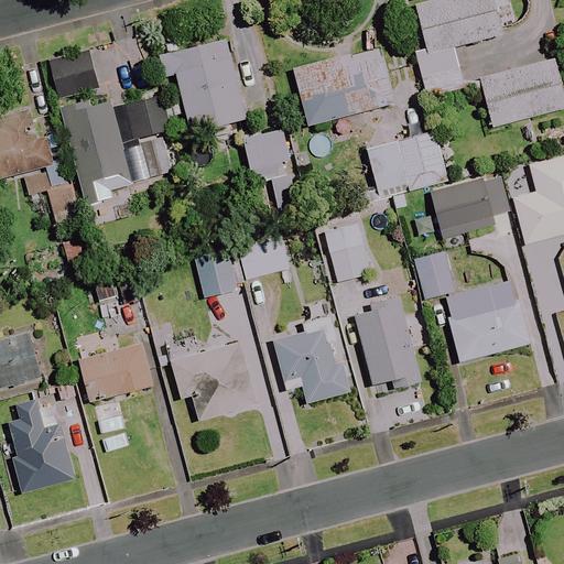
[(453,49),(500,36),(490,0),(437,0),(413,7),(424,50),(414,53),(426,99),(463,89),(453,49)]
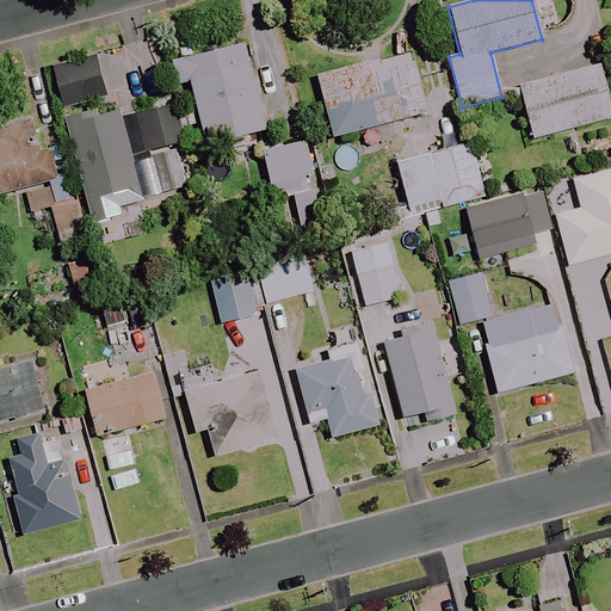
[(205,147),(265,131),(242,44),(183,60),(205,147)]
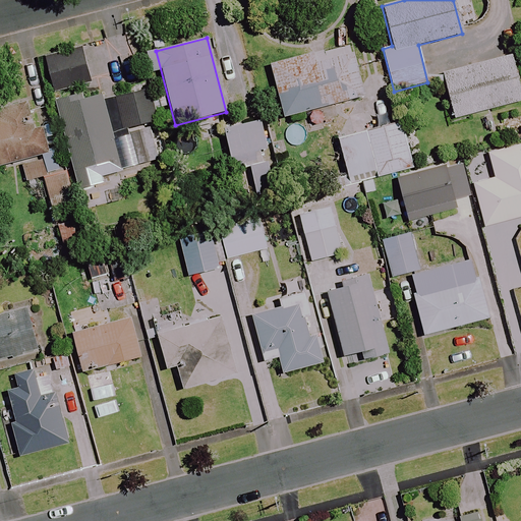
[(40,57),(49,98),(92,88),(81,47),(40,57)]
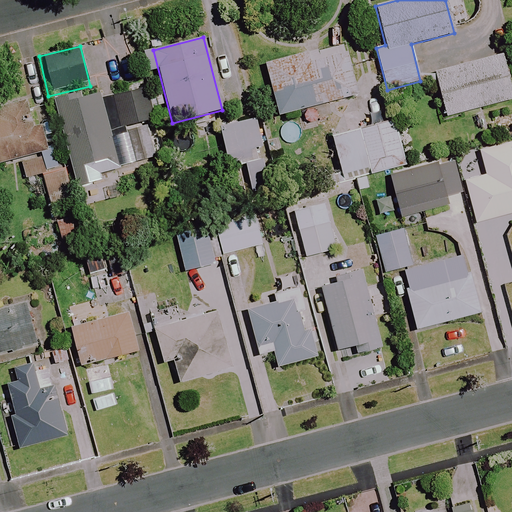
[(355,95),(345,55),(309,64),(306,53),(265,64),(279,115),(355,95)]
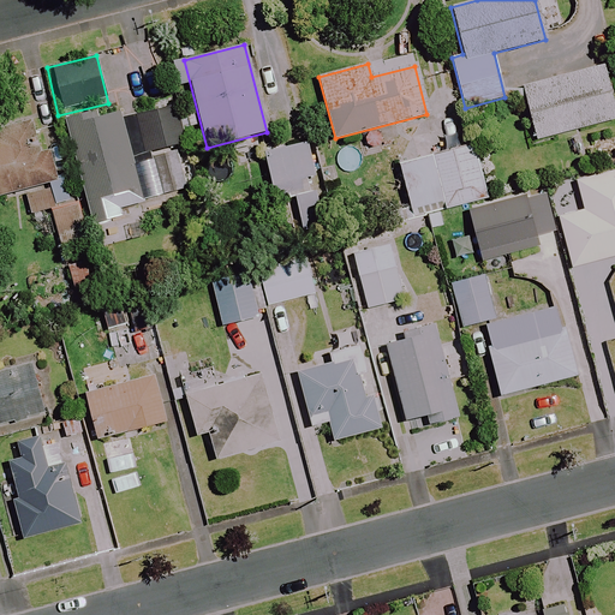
[(521,88),(535,141),(577,130),(614,119),(614,114),(602,66),(521,88)]
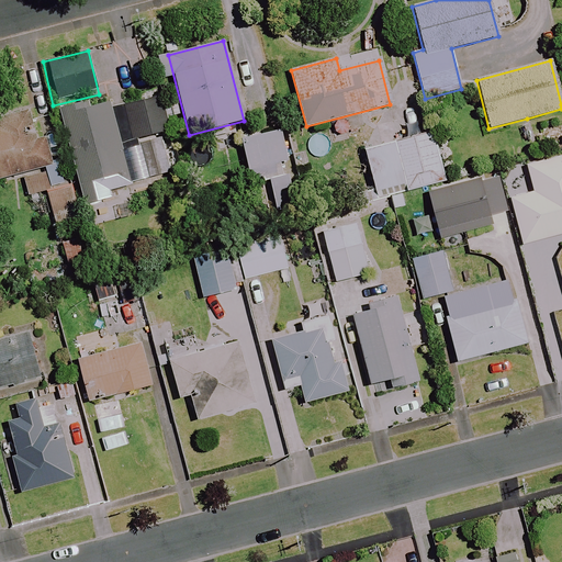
[(167,133),(158,97),(112,109),(110,100),(60,112),(83,204),(112,198),(110,189),(169,175),(159,135),(167,133)]
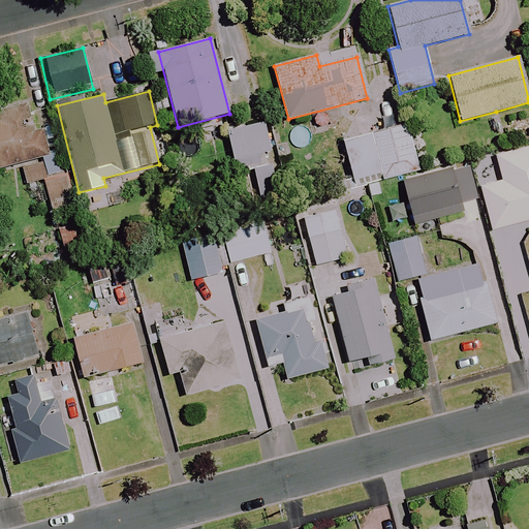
[(40,182),(53,179),(40,128),(34,130),(27,100),(0,106),(0,168),(18,165),(23,186),(40,182)]
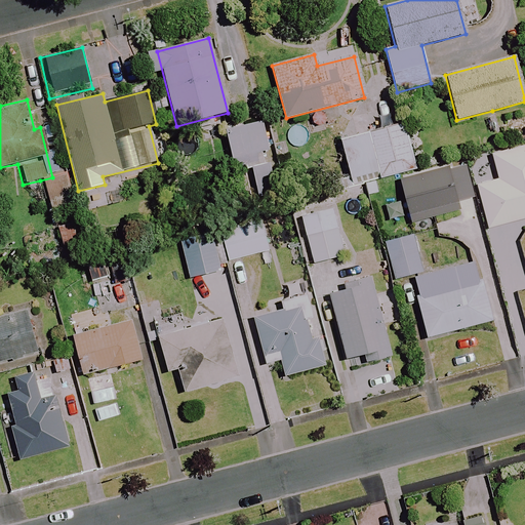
[(225,130),(234,169),(246,166),(247,169),(265,165),(263,155),(269,153),(260,121),(225,130)]
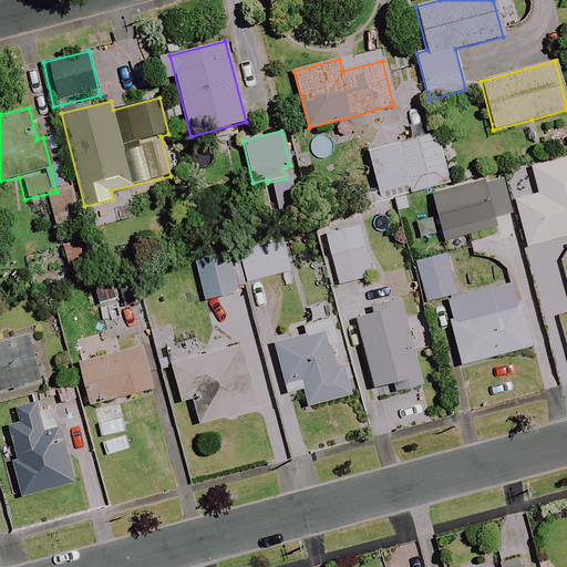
[(449,183),(436,134),(380,148),(390,191),(409,186),(411,192),(449,183)]
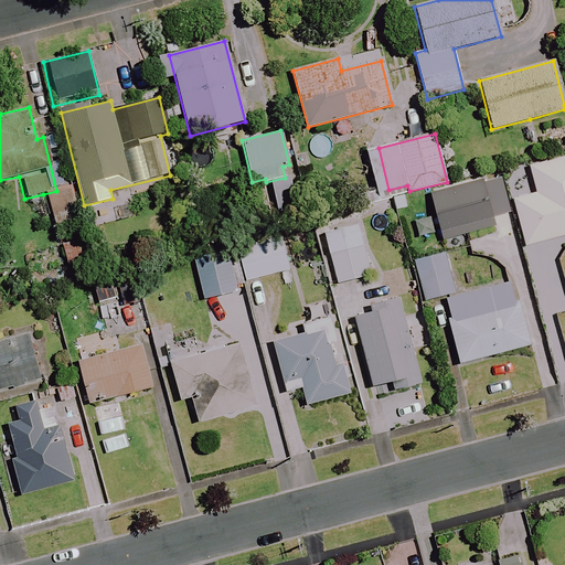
[(512,199),(524,246),(564,235),(564,157),(529,167),(535,193),(512,199)]
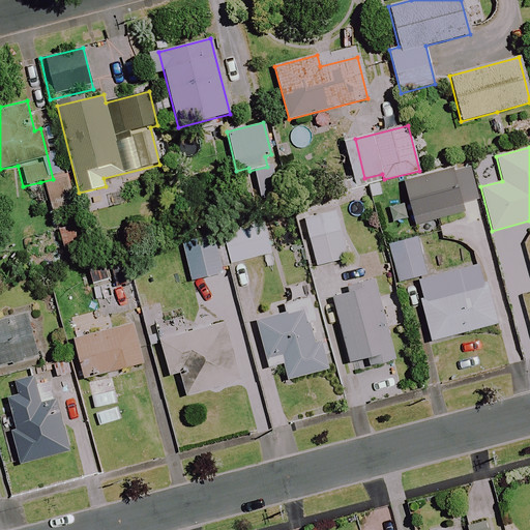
[(278,197),(271,168),(254,172),(261,201),(278,197)]
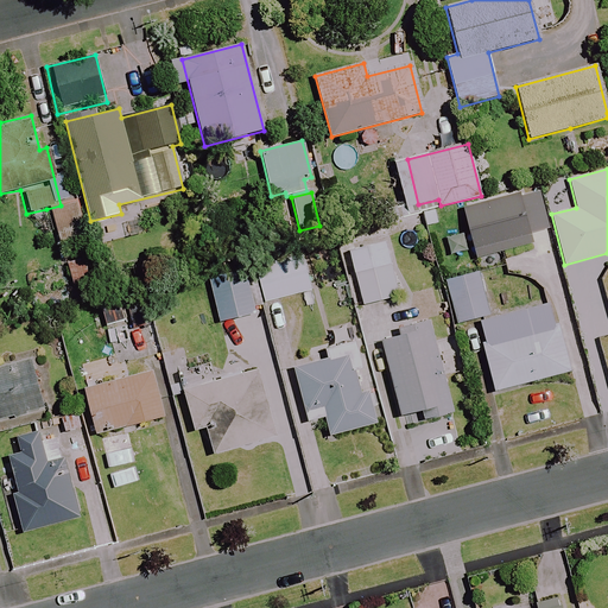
[(61,206),(46,209),(55,244),(86,236),(77,201),(61,206)]
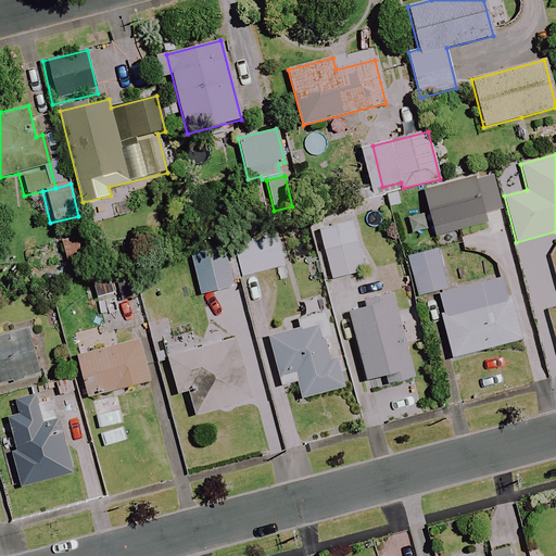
[(323,252),(358,243),(352,220),(317,230),(323,252)]
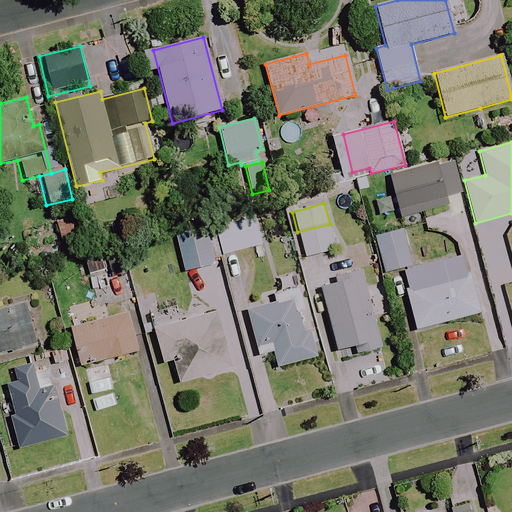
[(255,216),(216,224),(223,254),(261,246),(255,216)]
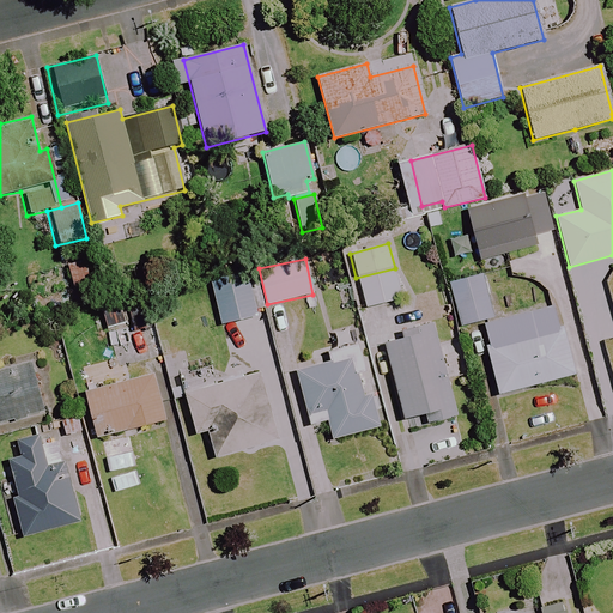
[(395,268),(356,278),(365,309),(404,298),(395,268)]
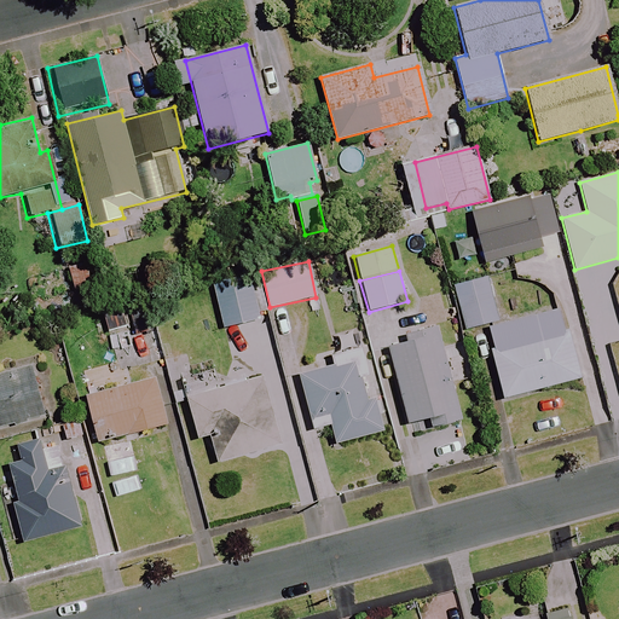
[(221,329),(259,320),(248,273),(210,282),(221,329)]
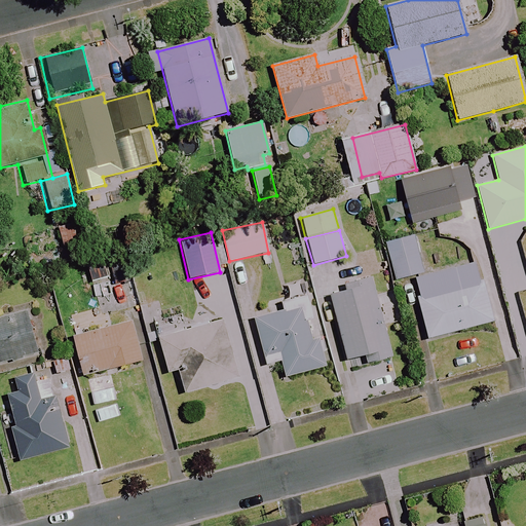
[(425,271),(415,235),(385,243),(396,279),(425,271)]
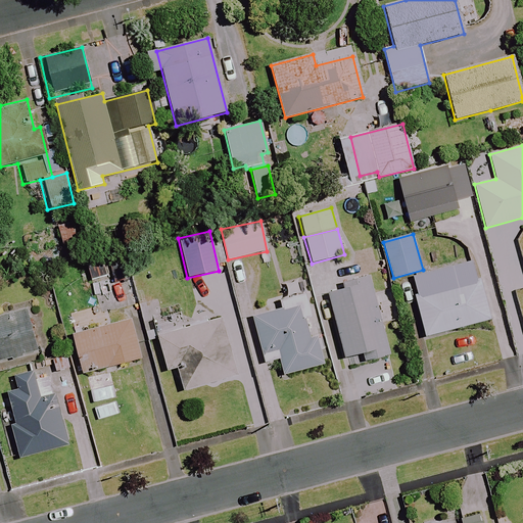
[(425,337),(488,320),(472,260),(409,278),(425,337)]
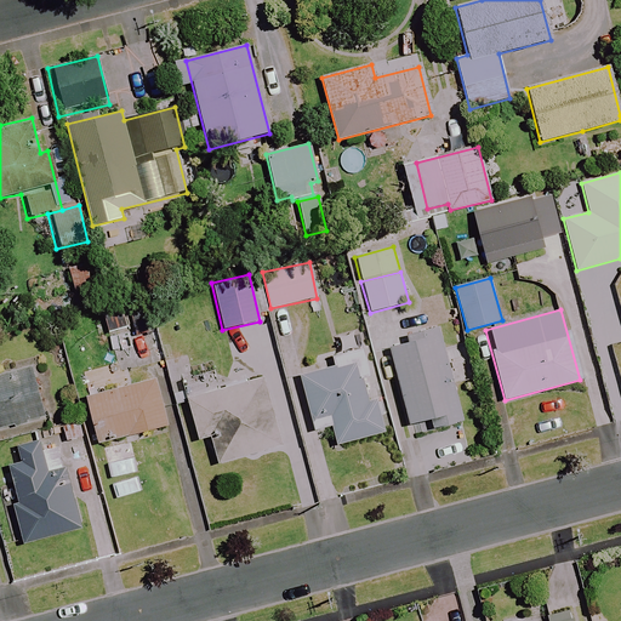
[(437,428),(460,422),(451,388),(469,385),(460,345),(442,348),(438,334),(387,346),(408,426),(434,420),(437,428)]
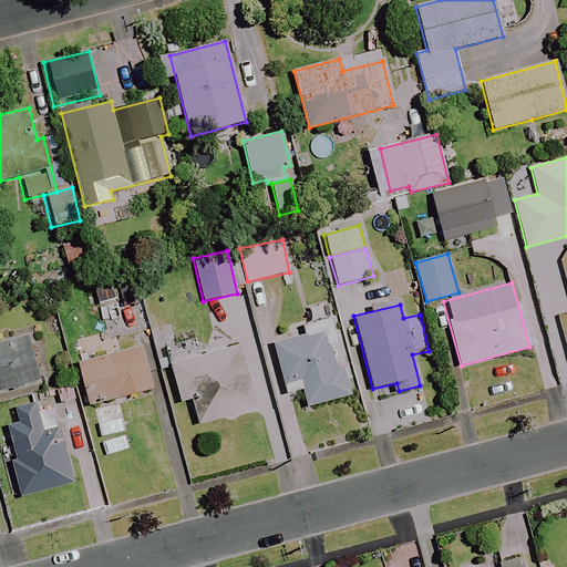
[(343,366),(336,367),(325,321),(306,326),(308,334),(272,343),(285,394),(302,391),(306,406),(350,395),(343,366)]
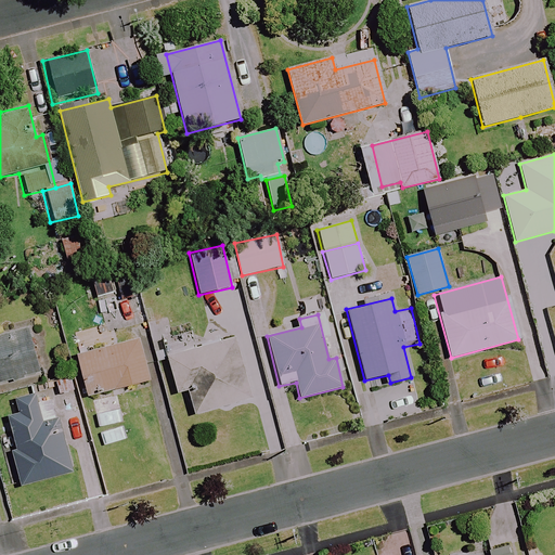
[(0,381),(44,371),(35,328),(0,335),(0,381)]
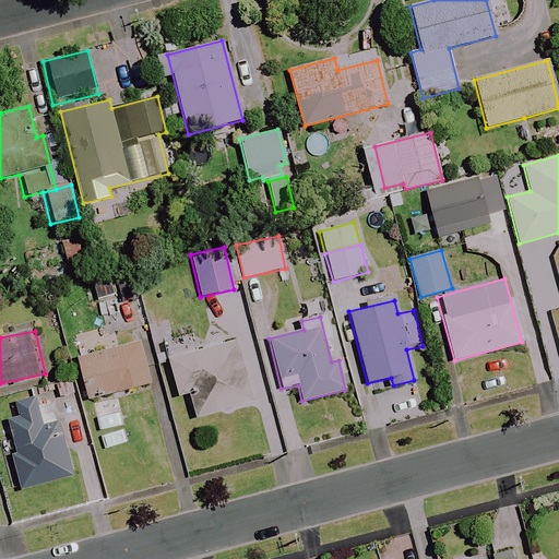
[(75,359),(87,401),(151,383),(139,341),(75,359)]
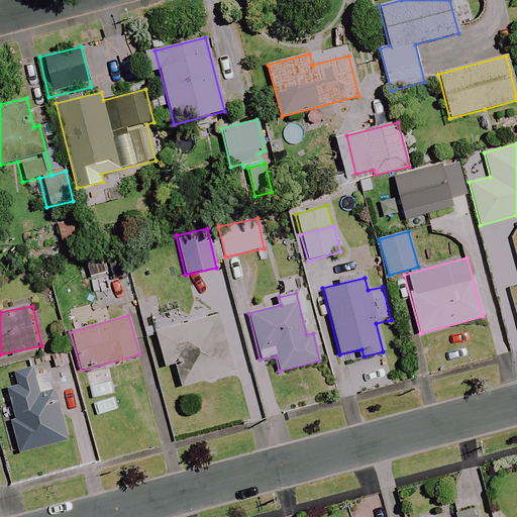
[(231,373),(217,317),(156,333),(164,367),(173,364),(179,387),(231,373)]
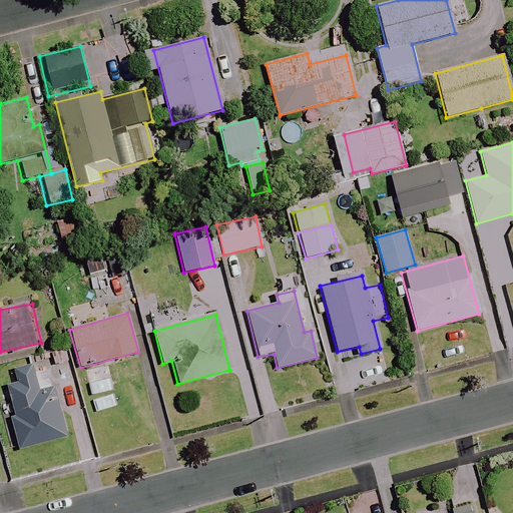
[(32,365),(13,370),(17,383),(7,386),(15,416),(8,418),(17,450),(66,436),(51,383),(38,386),(32,365)]
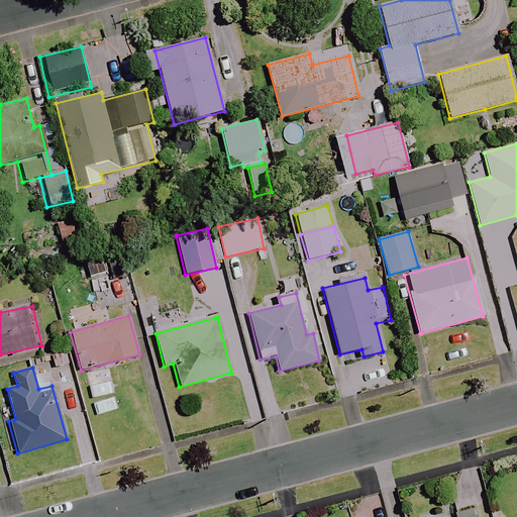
[(65,411),(79,408),(70,370),(57,373),(65,411)]
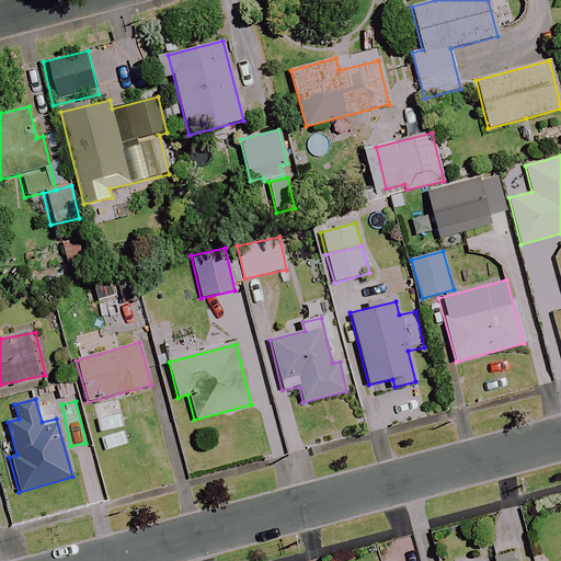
[(117,402),(92,408),(96,425),(121,420),(117,402)]
